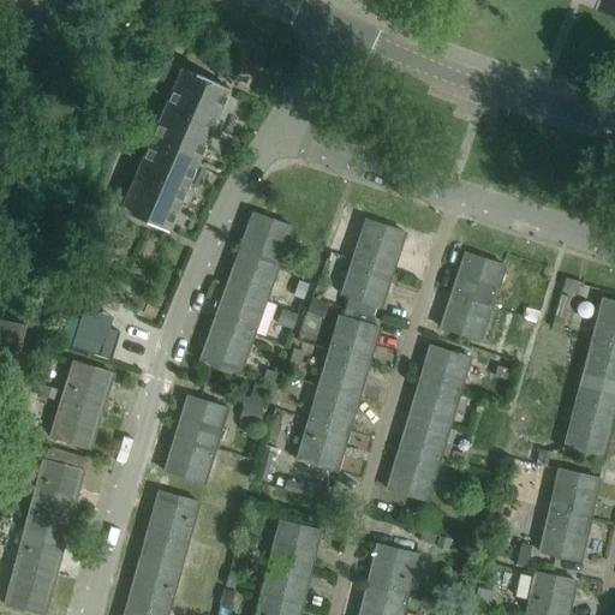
[(159,59),(151,90),(172,94),(179,64),(159,59)]
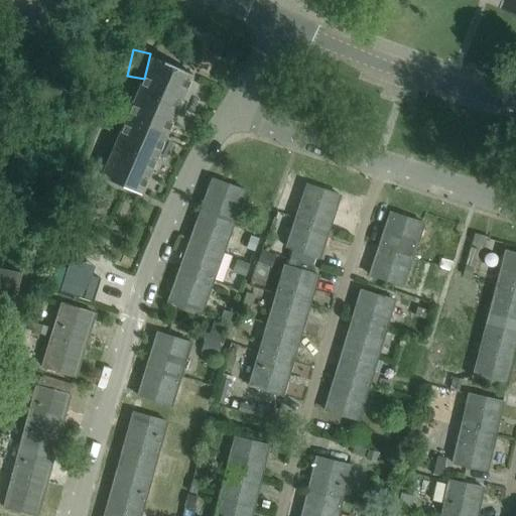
[(141,194),(192,76),(153,57),(135,100),(129,112),(102,176),(141,194)]
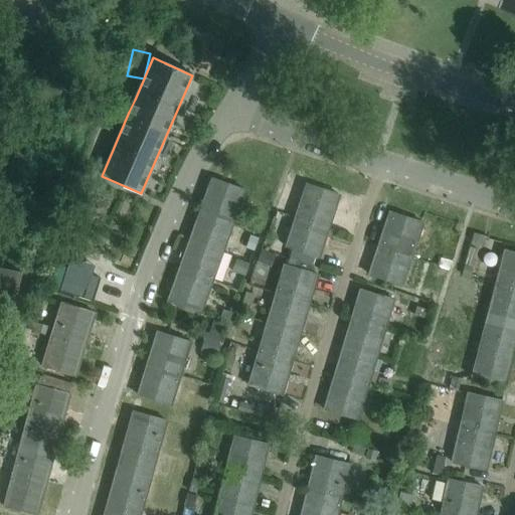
[(212,179),(200,212),(233,224),(244,191),(212,179)]
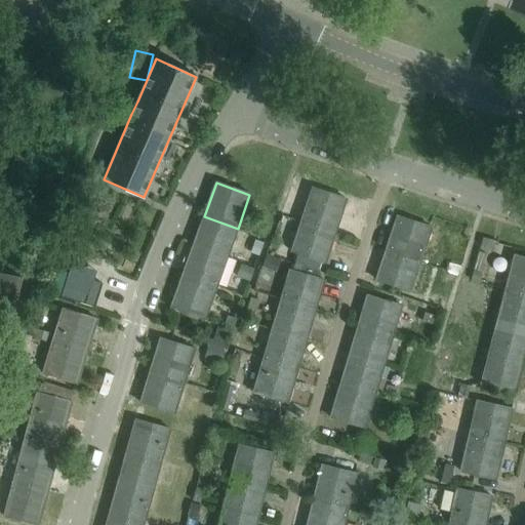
[(313,189),(300,224),(334,235),(347,200),(313,189)]
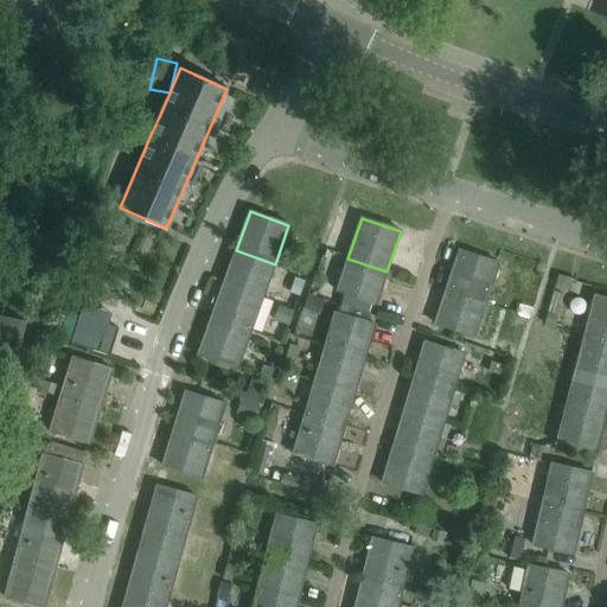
[(236,250),(224,283),(263,296),(275,264),(236,250)]
